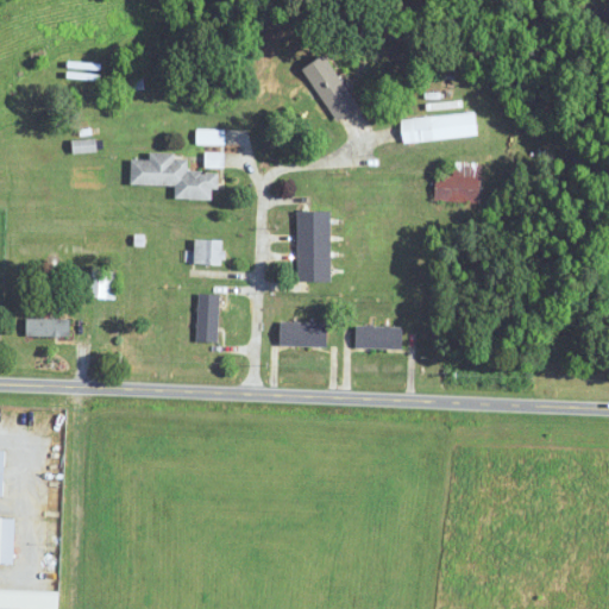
[(337,123),(359,110),(326,54),(303,67),(337,123)]
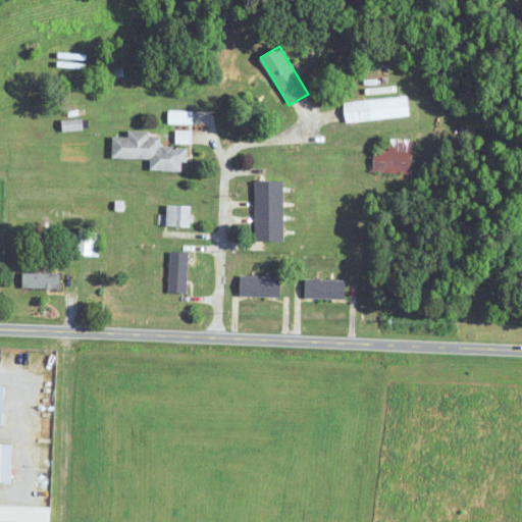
[(411,117),(409,96),(344,103),(346,123),(411,117)]
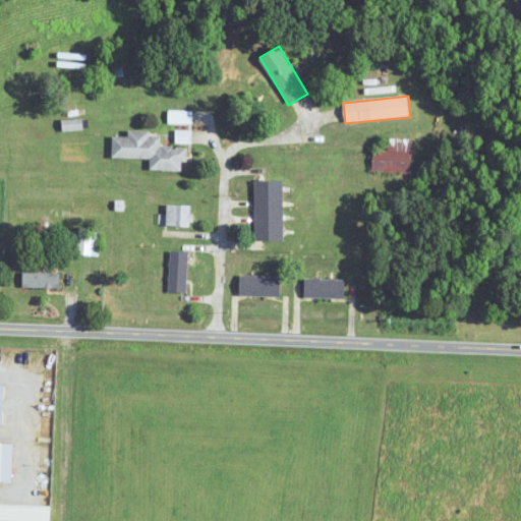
[(182,171),(182,162),(188,162),(188,148),(161,147),(161,136),(151,136),(151,131),(129,131),(128,137),(113,136),(112,158),(151,159),(151,170),(182,171)]
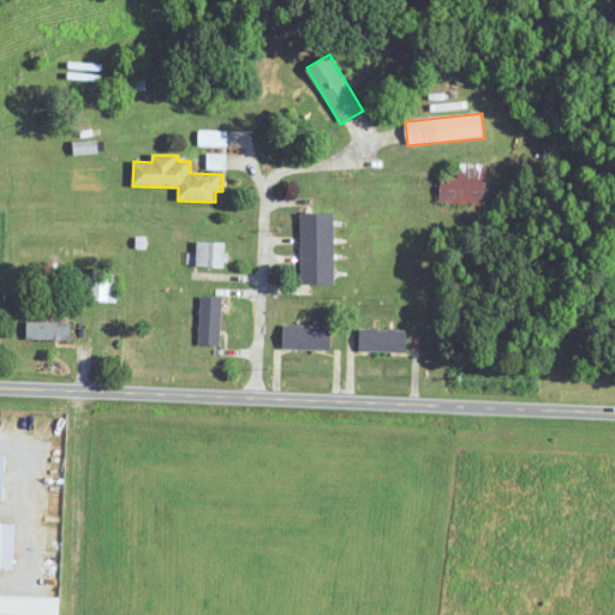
[(225,155),(208,155),(208,168),(225,168),(225,155)]
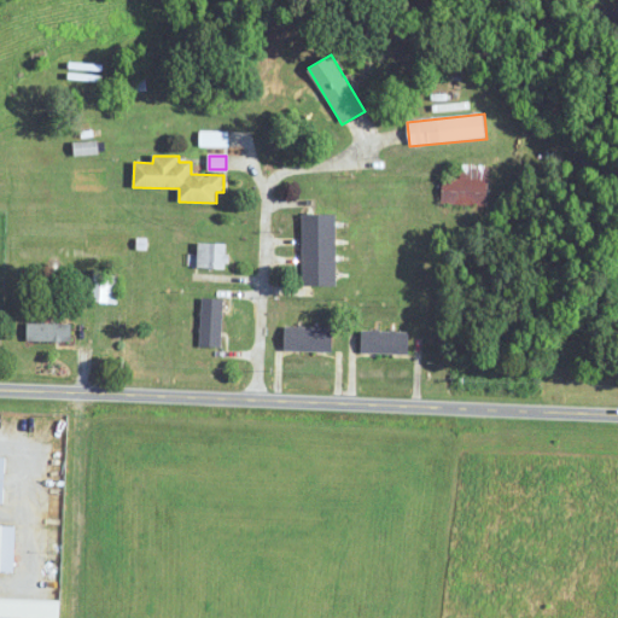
[(487,205),(485,168),(472,168),(473,178),(442,178),(442,205),(487,205)]
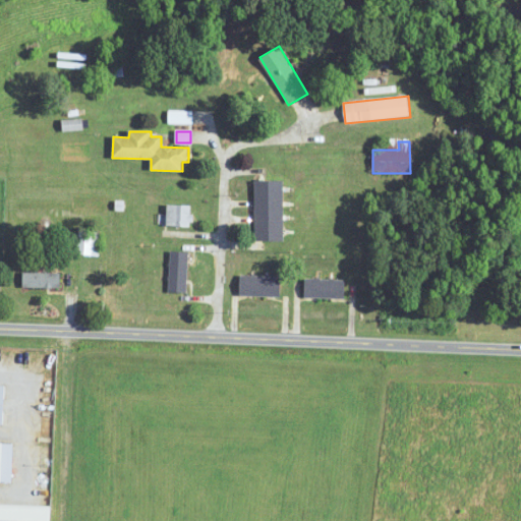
[(284,181),(254,181),(254,242),(284,242),(284,181)]
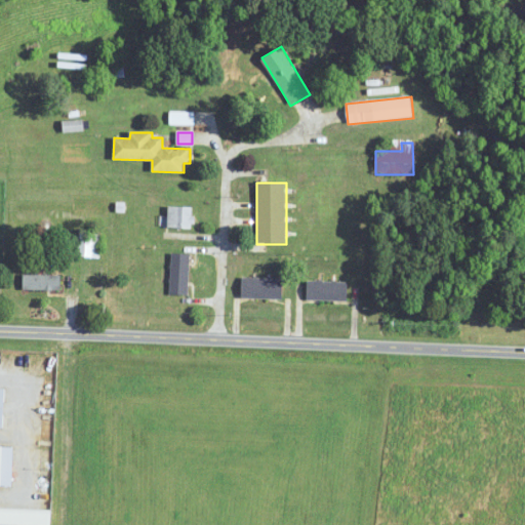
[(167,228),(193,228),(193,207),(168,206),(167,228)]
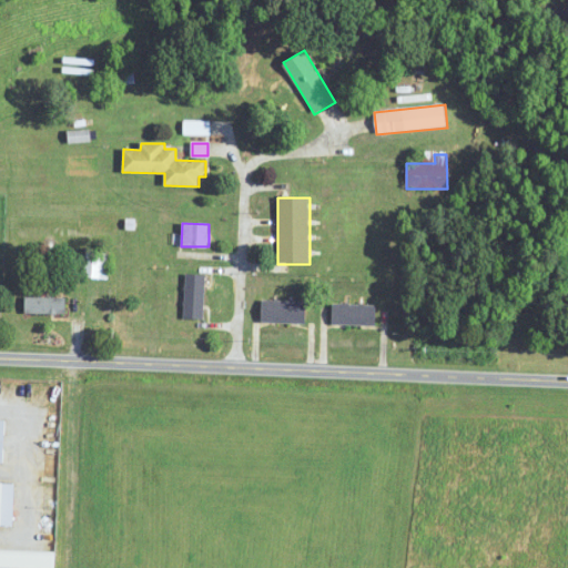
[(109,253),(85,252),(84,279),(108,280),(109,253)]
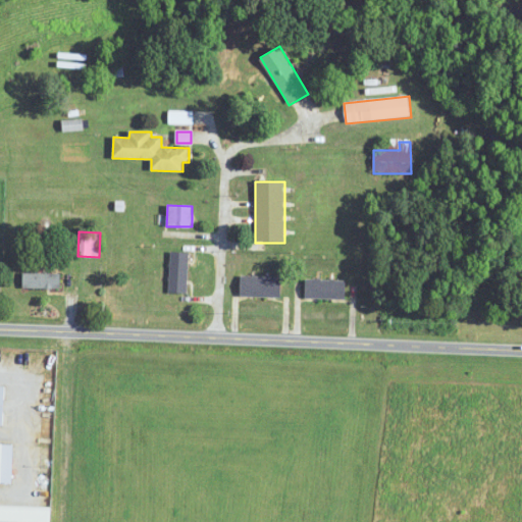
[(170,293),(188,293),(188,252),(170,252),(170,293)]
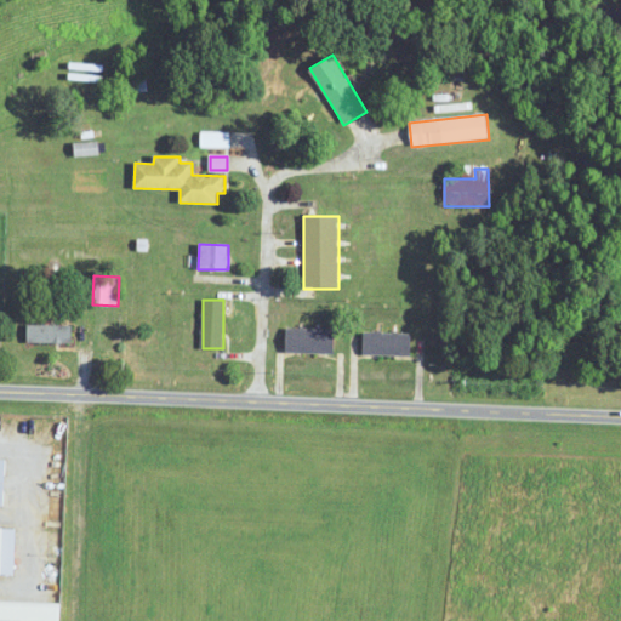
[(27,343),(70,343),(70,325),(27,325),(27,343)]
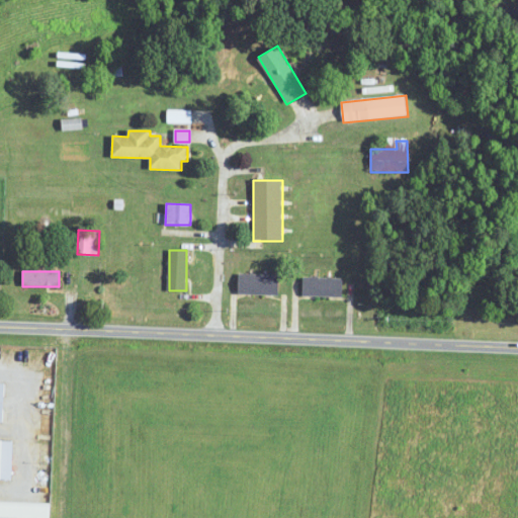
[(280,274),(239,273),(238,295),(279,295),(280,274)]
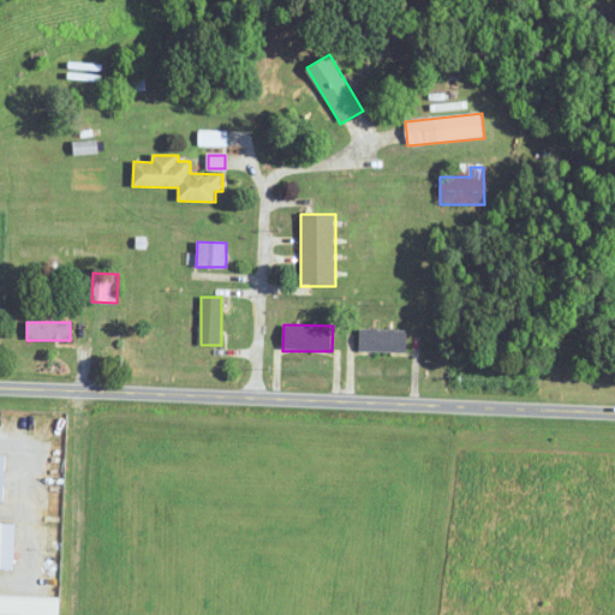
[(407,352),(407,330),(359,330),(359,352),(407,352)]
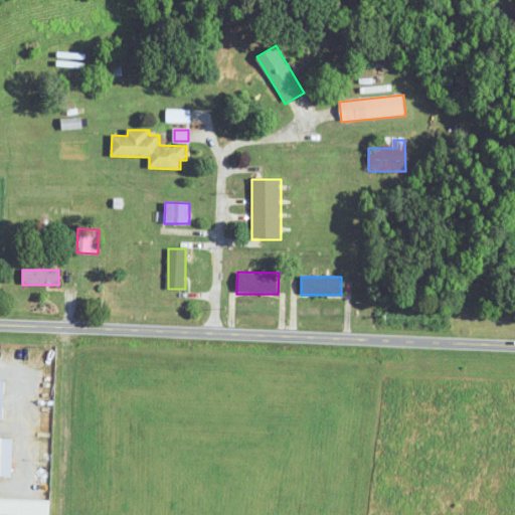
[(0,476),(11,477),(13,439),(0,438),(0,476)]
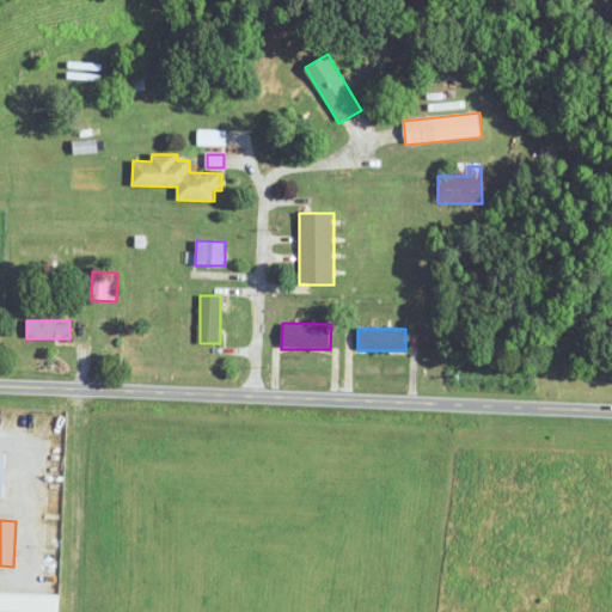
[(0,610),(48,611),(57,611),(59,594),(0,592),(0,610)]
